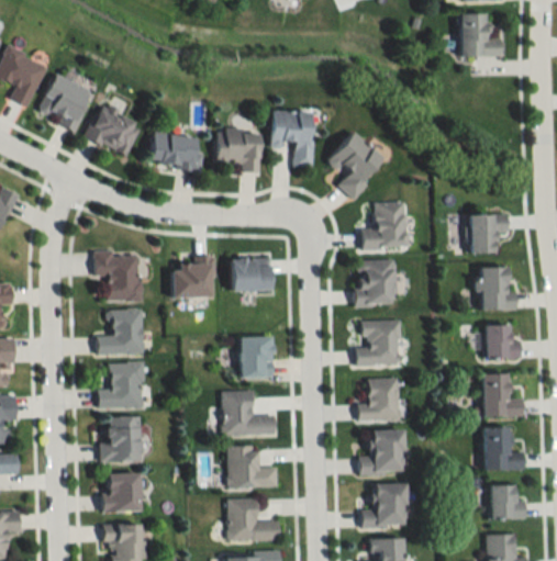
[(487,13),(461,13),(461,57),(503,57),(503,40),(487,40),(487,13)]
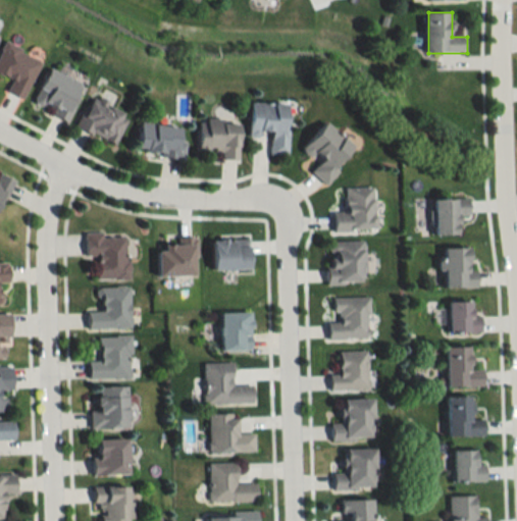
[(27,100),(45,60),(8,42),(0,58),(0,72),(14,81),(9,92),(27,100)]
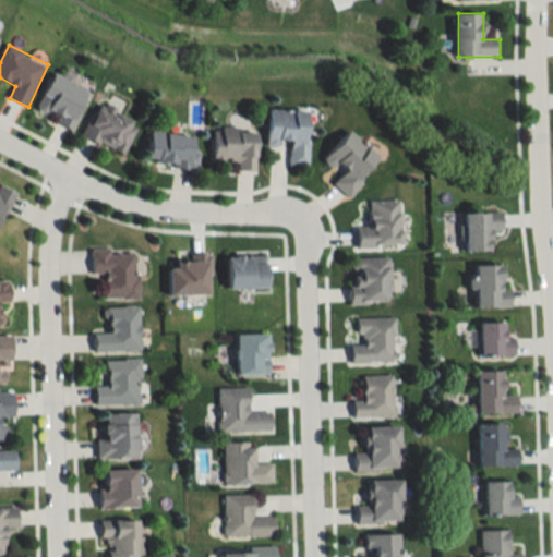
[(92,89),(55,74),(37,113),(74,130),(92,89)]
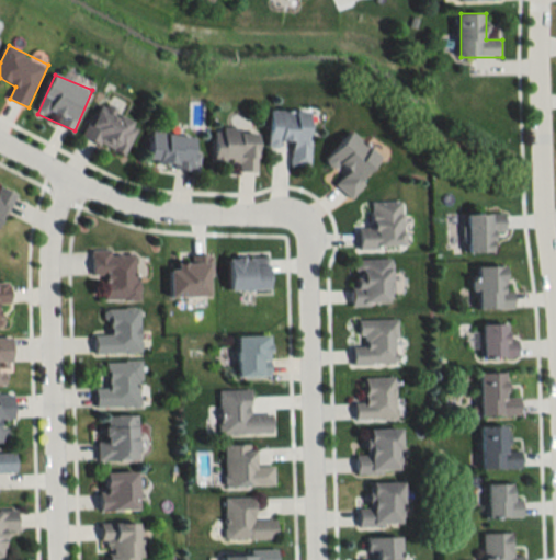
[(143,123),(101,103),(84,137),(127,157),(143,123)]
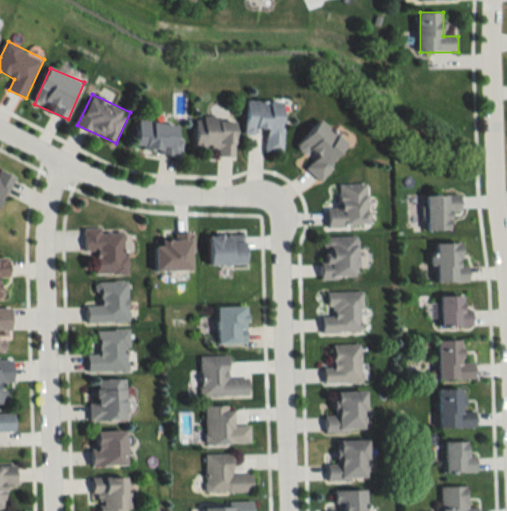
[(284,153),(285,101),(247,101),(247,131),(268,131),(268,153),(284,153)]
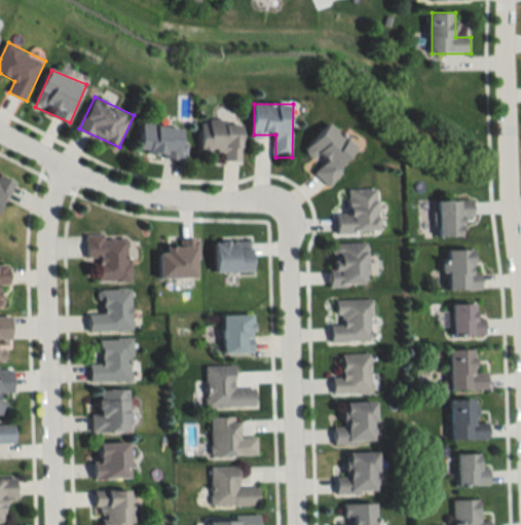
[(244,158),(244,121),(203,121),(203,158),(244,158)]
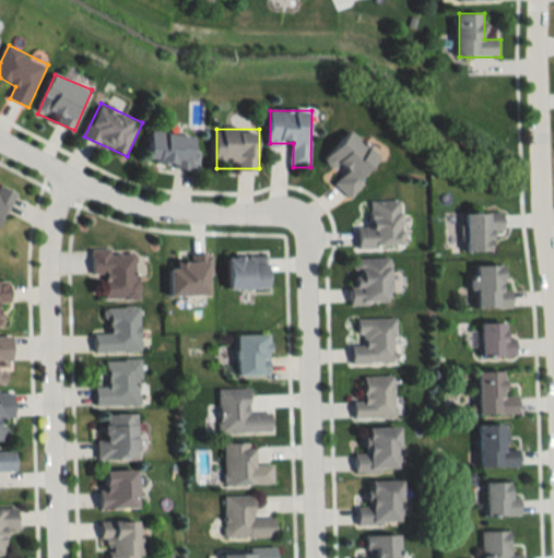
[(203,150),(197,149),(198,138),(154,131),(150,164),(201,171),(203,150)]
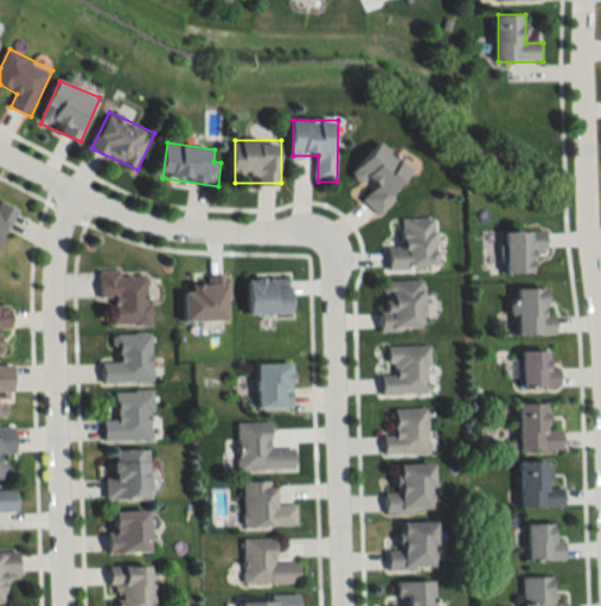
[(391,196),(414,171),(382,142),(355,173),(373,190),(365,199),(382,216),(396,199),(391,196)]
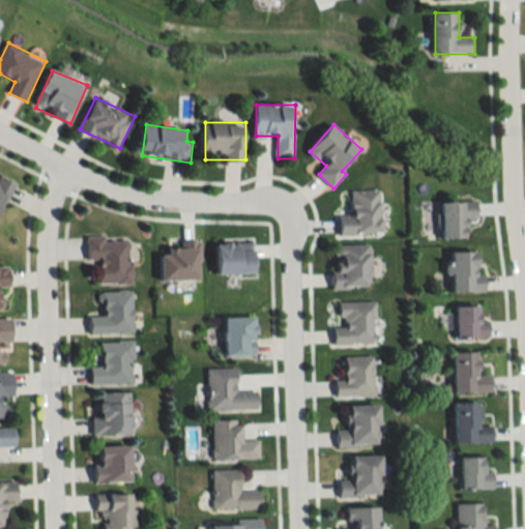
[(383,190),(353,190),(353,215),(341,215),(341,235),(383,235),(383,190)]
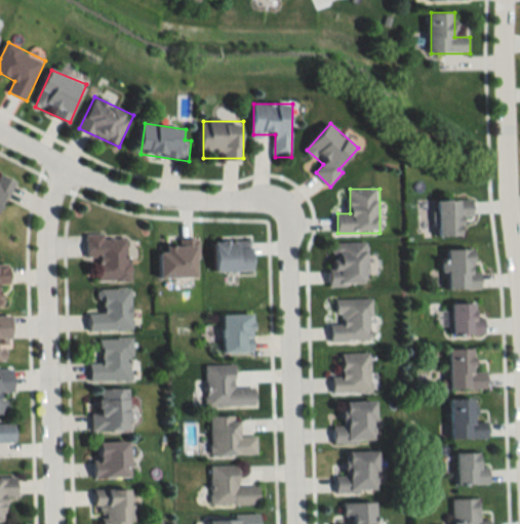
[(439,201),(440,237),(464,237),(464,219),(475,219),(474,201),(439,201)]
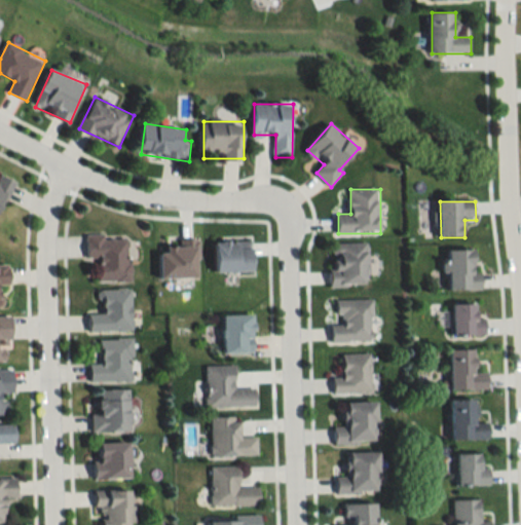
[(89,260),(101,260),(101,283),(133,283),(132,238),(107,238),(107,234),(88,234),(89,260)]
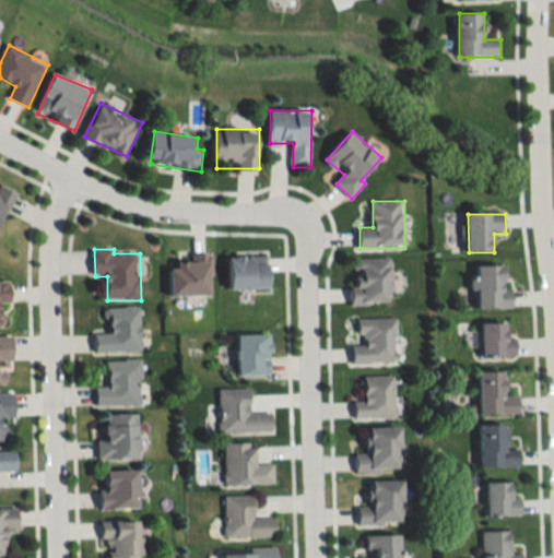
[(231,257),(231,291),(270,291),(270,257),(231,257)]
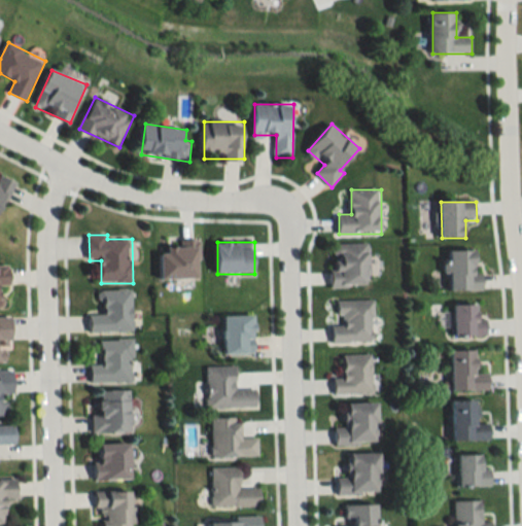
[(200,244),(162,244),(162,279),(200,279),(200,244)]
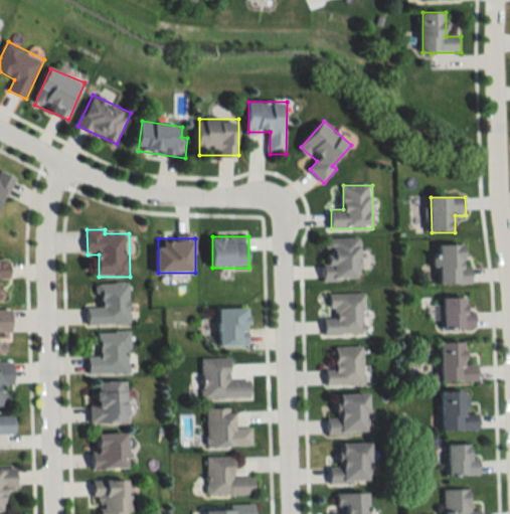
[(362,238),(326,238),(326,281),(363,280),(362,238)]
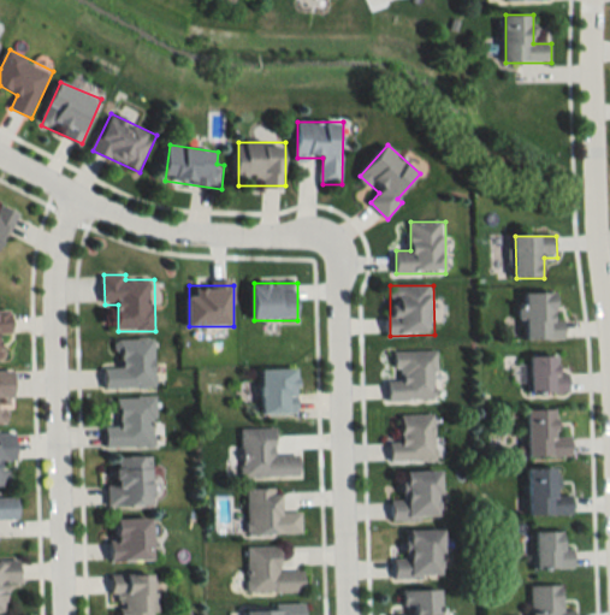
[(526,293),(526,339),(566,339),(566,319),(556,319),(556,293),(526,293)]
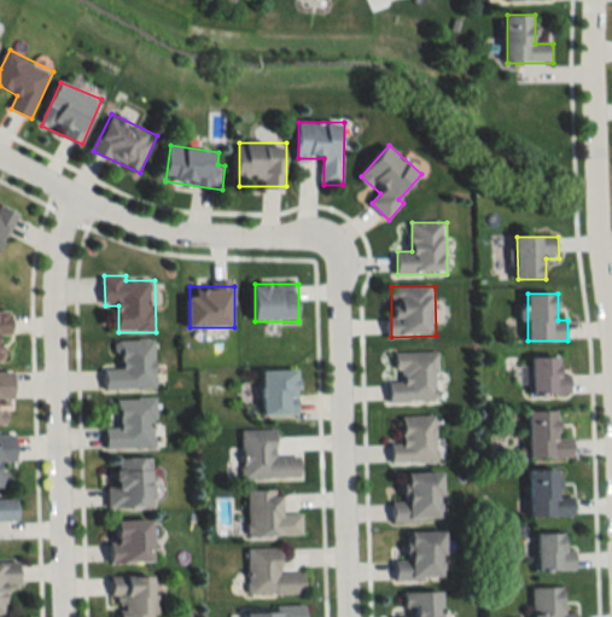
[(158,390),(157,339),(120,341),(120,370),(108,370),(108,391),(158,390)]
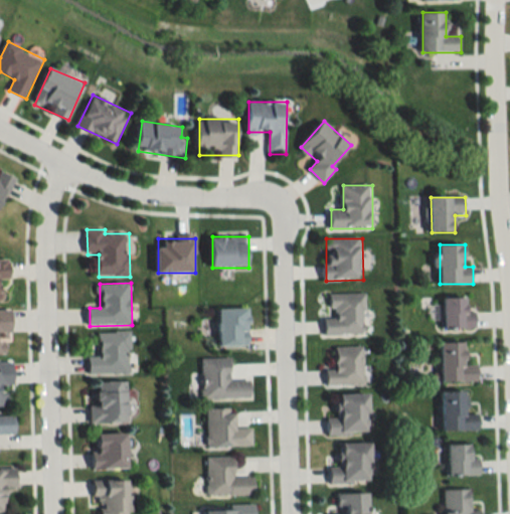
[(367,334),(367,294),(331,294),(332,318),(327,318),(327,335),(367,334)]
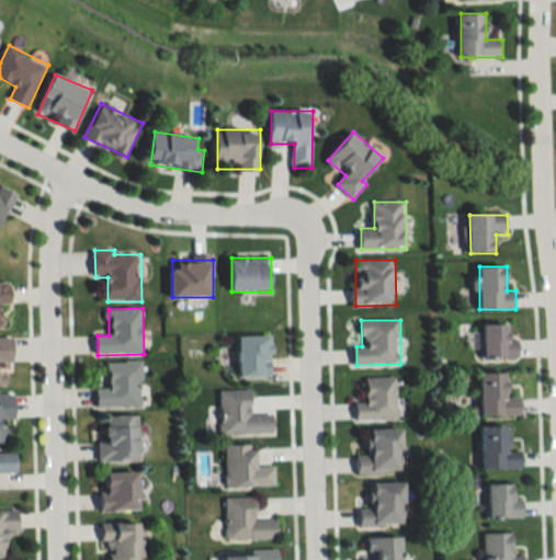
[(521,338),(511,338),(511,324),(485,324),(485,358),(521,358),(521,338)]
